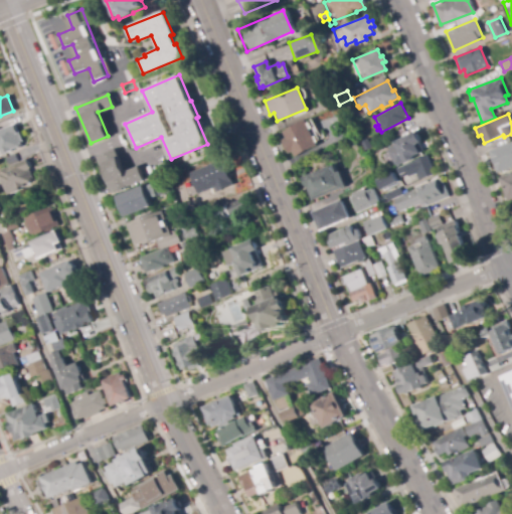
[(292,157),(290,151),(285,153),(279,140),(283,138),(280,132),(303,121),(315,146),(292,157)]
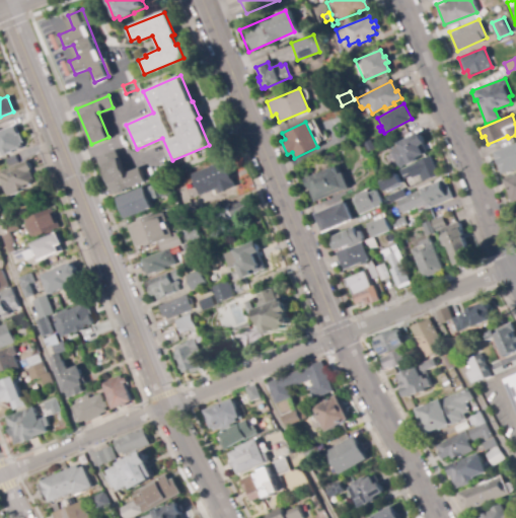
[(1,156),(0,154),(0,131),(14,125),(20,142),(18,143),(20,144),(18,149),(15,148),(11,150),(11,152),(1,156)]
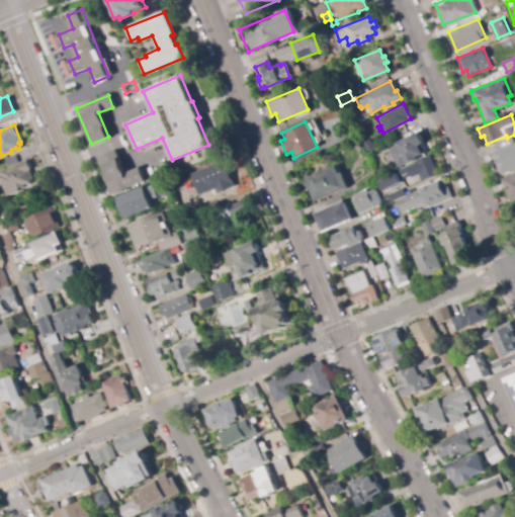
[(395,167),(387,151),(397,147),(396,144),(417,133),(422,143),(421,144),(424,151),(421,153),(421,154),(415,158),(416,159),(406,164),(405,162),(395,167)]
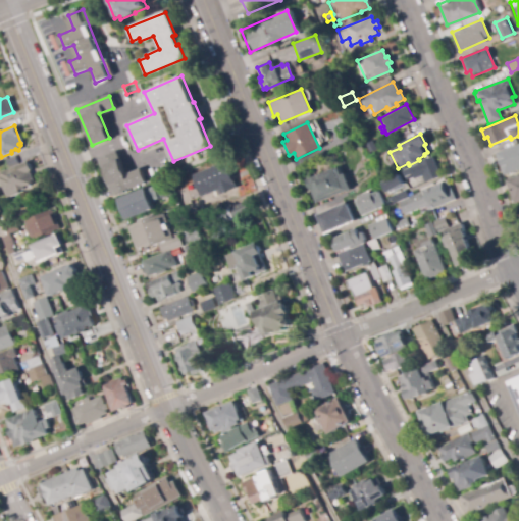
[(518,169),(505,175),(497,153),(518,144),(518,169)]
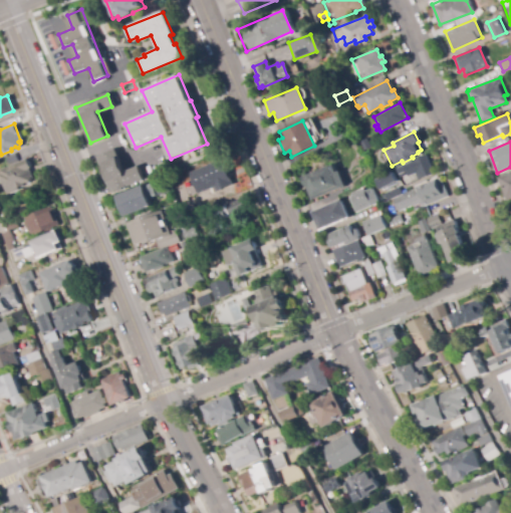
[(111,149),(120,171),(135,165),(141,179),(109,191),(95,155),(111,149)]
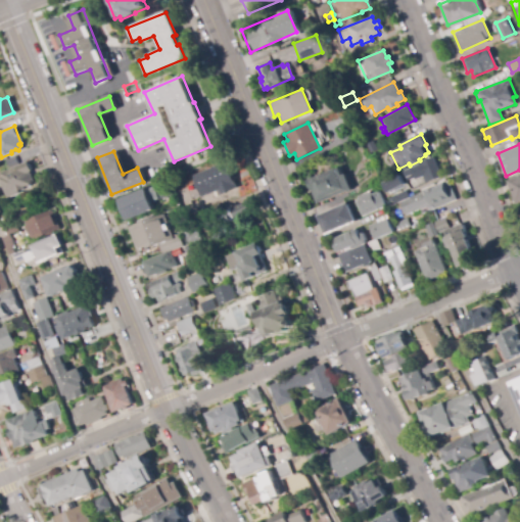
[(7,169),(3,159),(13,155),(16,164),(7,169)]
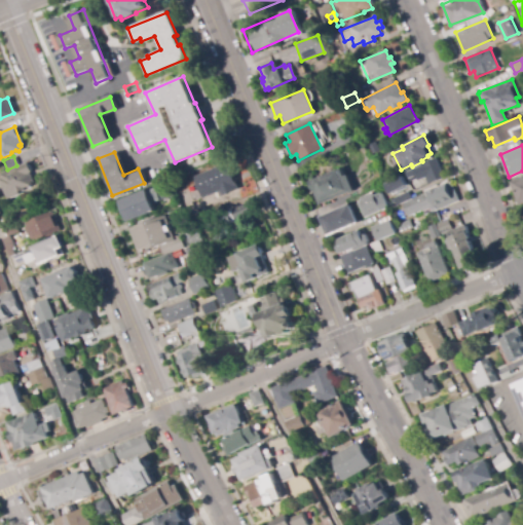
[(427,182),(425,176),(414,180),(413,175),(405,178),(403,172),(420,165),(420,164),(435,159),(441,177),(427,182)]
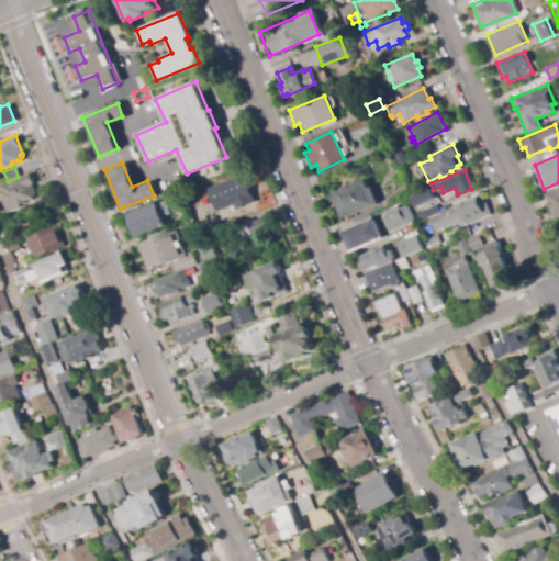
[(7,212),(0,197),(0,190),(0,186),(29,174),(33,183),(30,184),(33,192),(32,193),(33,194),(31,201),(28,199),(24,201),(25,203),(19,205),(19,206),(7,212)]
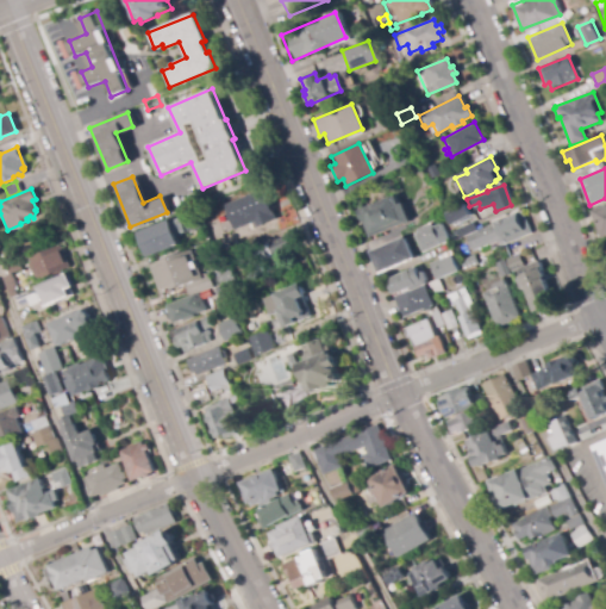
[(232,230),(223,204),(262,188),(274,219),(254,228),(251,222),(232,230)]
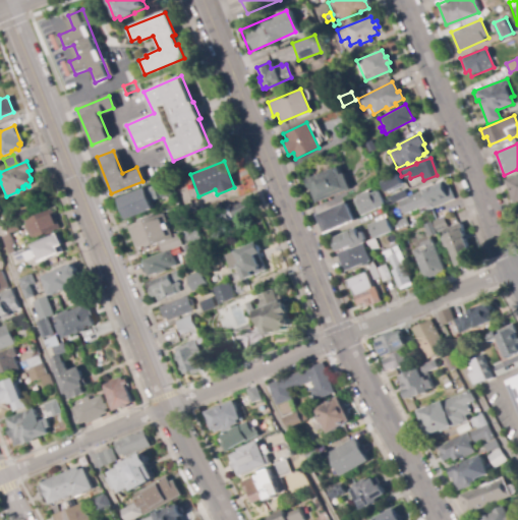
[(313,201),(308,189),(307,189),(303,180),(336,167),(338,174),(342,173),(348,188),(313,201)]
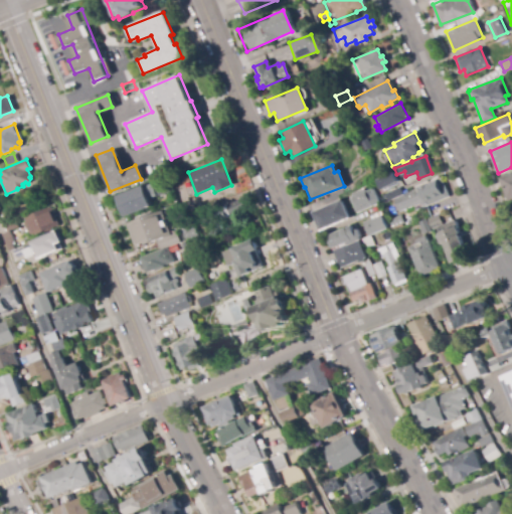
[(379,190),(374,181),(390,172),(395,181),(379,190)]
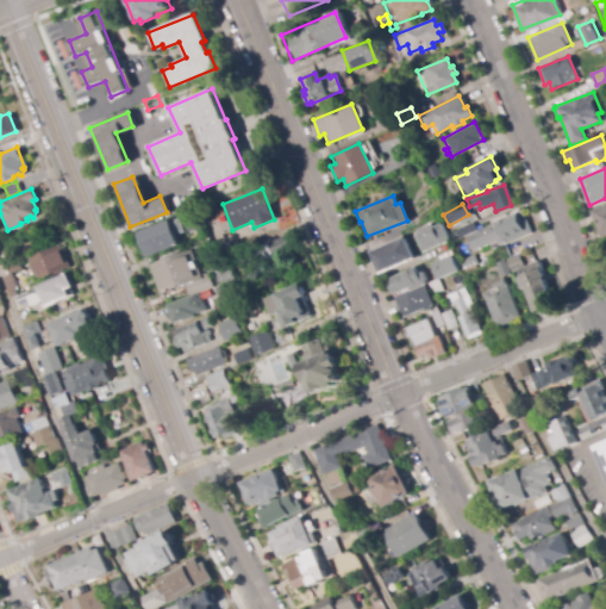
[(605,236),(601,238),(592,211),(605,205),(605,236)]
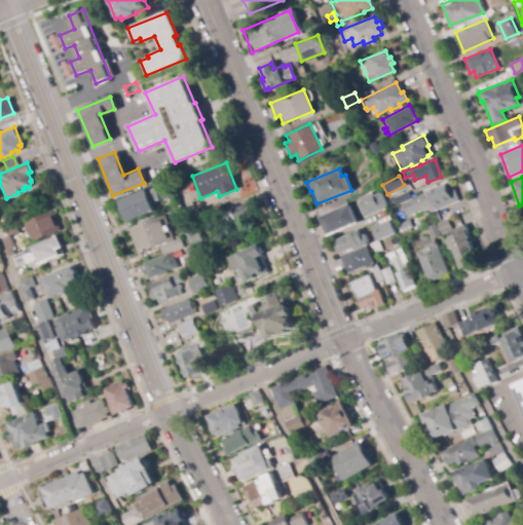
[(406,216),(401,203),(449,182),(457,199),(422,215),(420,210),(406,216)]
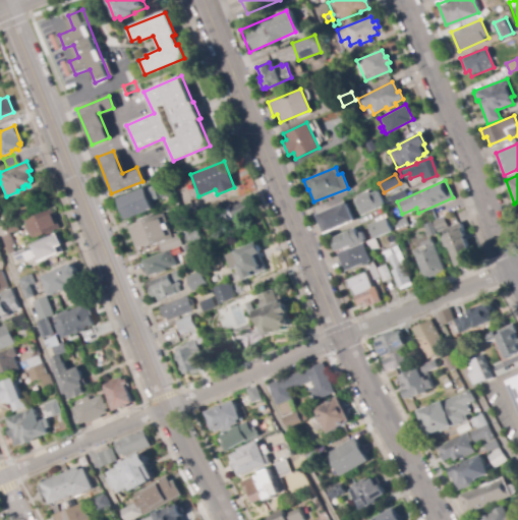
[(125,219),(118,198),(153,186),(157,197),(150,200),(153,210),(125,219)]
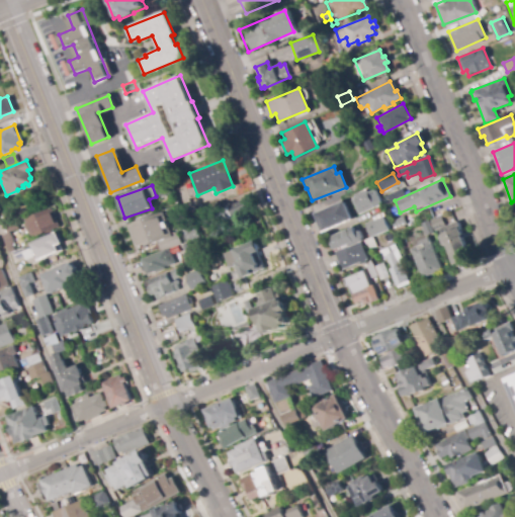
[(355,213),(349,199),(353,197),(351,195),(371,186),(378,203),(355,213)]
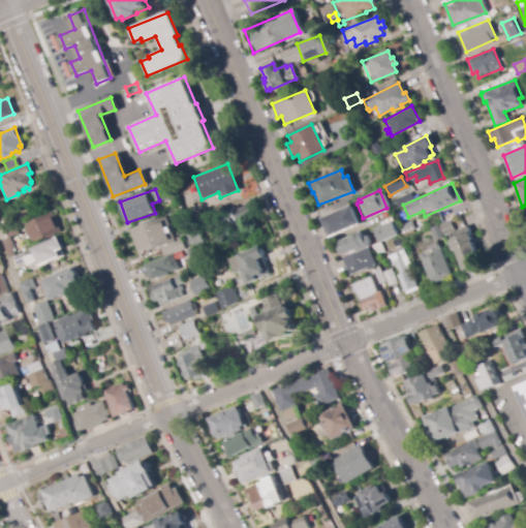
[(396,206),(394,203),(391,204),(390,200),(408,192),(411,199),(396,206)]
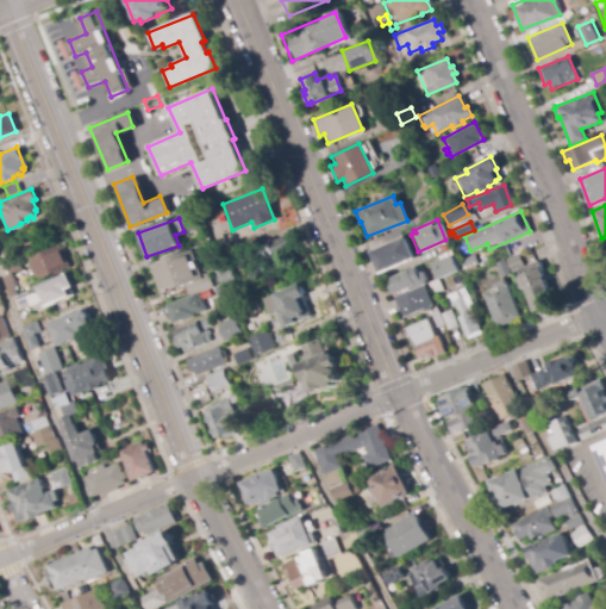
[(22,248),(19,243),(17,244),(14,238),(30,230),(35,241),(22,248)]
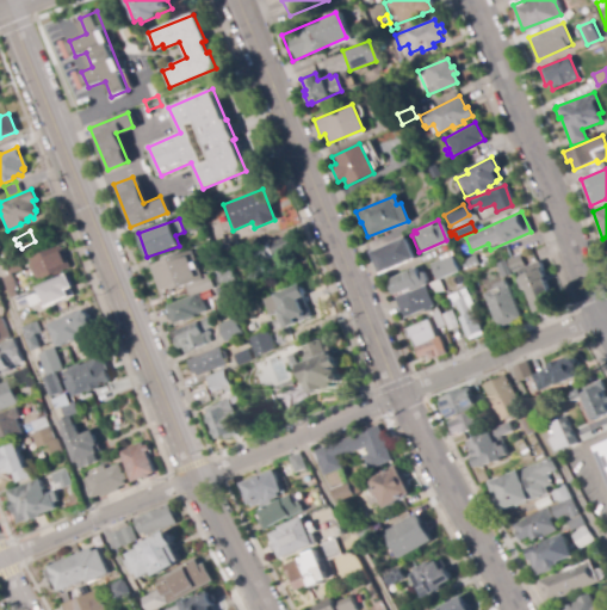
[(255,269),(248,252),(245,254),(241,245),(254,240),(258,247),(284,236),(291,254),(255,269)]
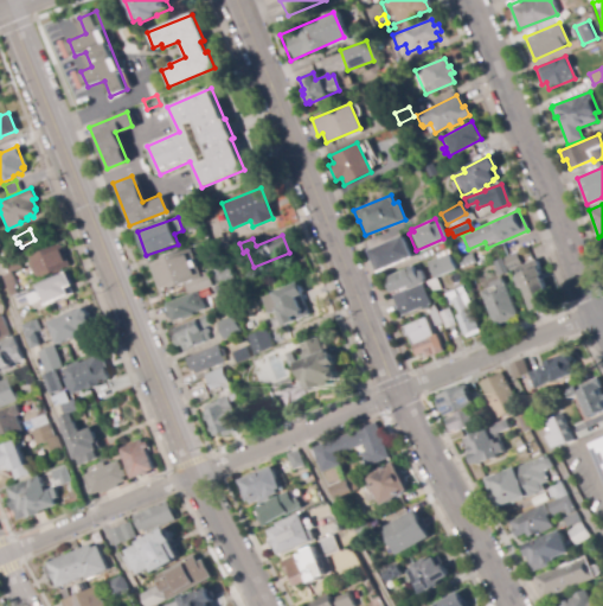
[(373,272),(365,250),(399,235),(409,256),(373,272)]
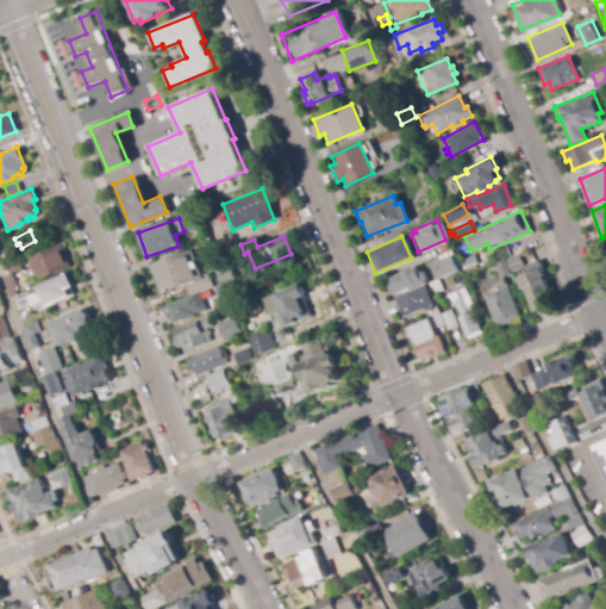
[(37,280),(35,277),(32,278),(26,263),(29,263),(27,258),(58,244),(69,267),(37,280)]
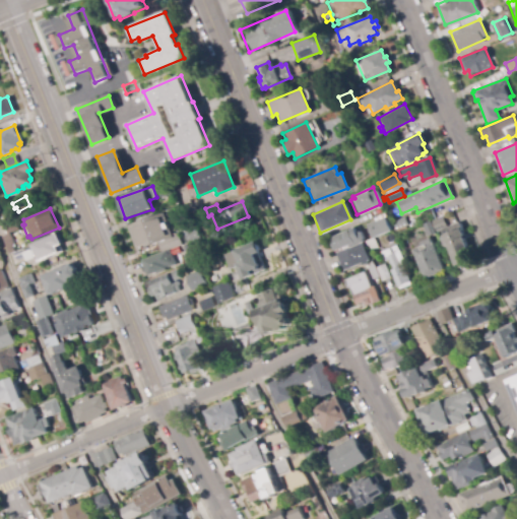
[(160,251),(157,243),(136,251),(127,226),(163,212),(171,235),(177,233),(177,234),(180,234),(183,243),(160,251)]
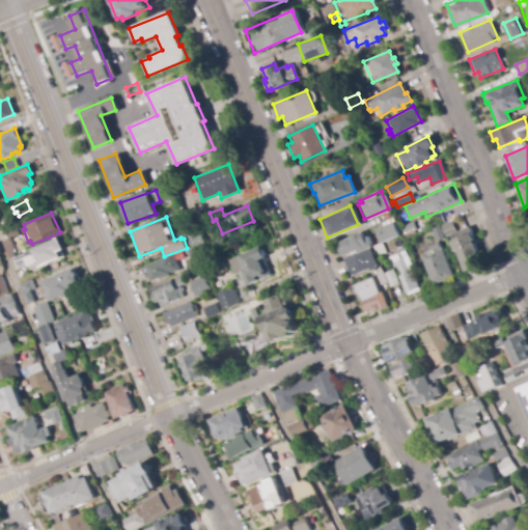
[(451,233),(468,227),(471,234),(470,235),(480,263),(474,267),(476,271),(468,274),(467,271),(465,272),(457,252),(452,253),(449,246),(452,245),(449,235),(434,241),(429,228),(449,221),(453,231),(450,232),(451,233)]
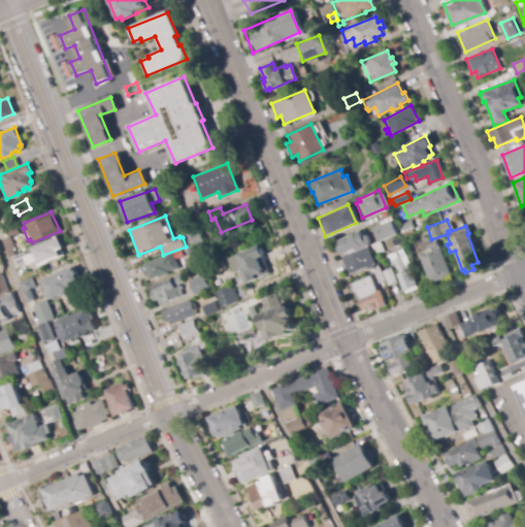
[(376,241),(370,228),(389,221),(392,227),(407,221),(411,228),(396,234),(396,233),(376,241)]
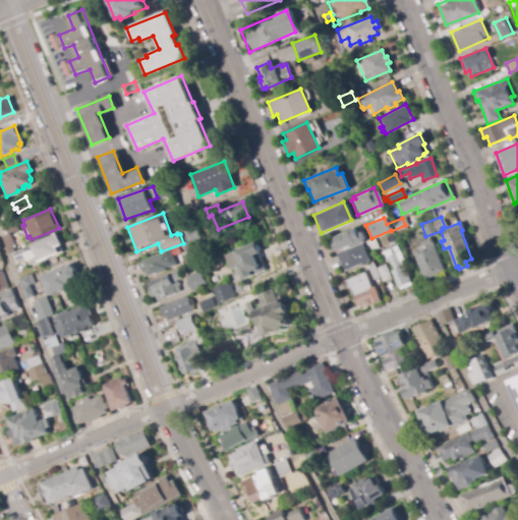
[(4,234),(1,227),(13,222),(16,230),(4,234)]
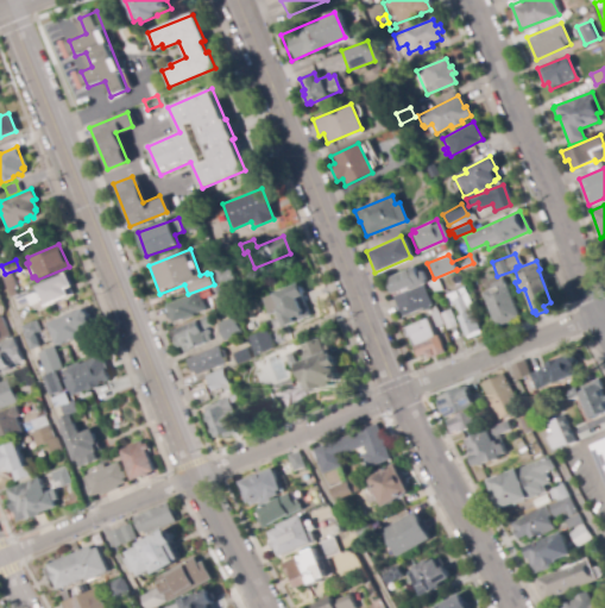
[(216,284),(212,273),(227,267),(232,279),(216,284)]
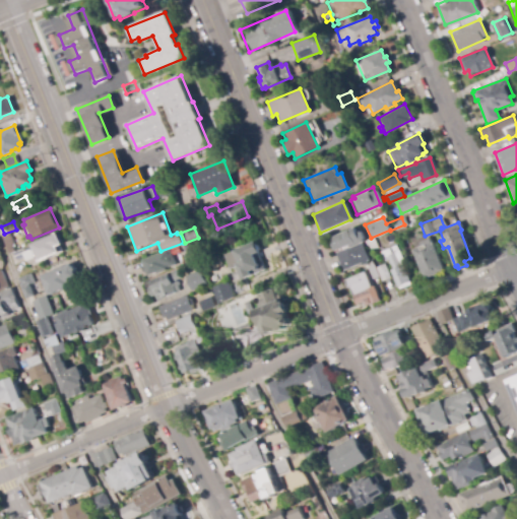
[(341,271),(334,253),(345,248),(345,249),(347,248),(346,245),(332,251),(327,238),(352,228),(354,233),(359,231),(362,238),(360,239),(362,242),(371,238),(375,248),(363,249),(368,260),(365,261),(366,263),(361,265),(360,263),(341,271)]
